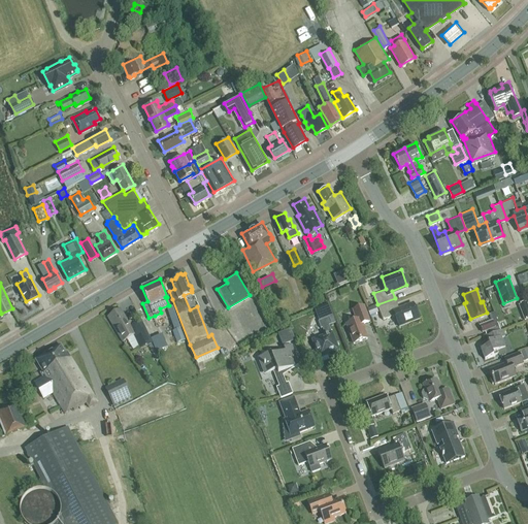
[(398,306),(395,298),(378,305),(383,317),(395,313),(399,324),(419,316),(413,300),(398,306)]
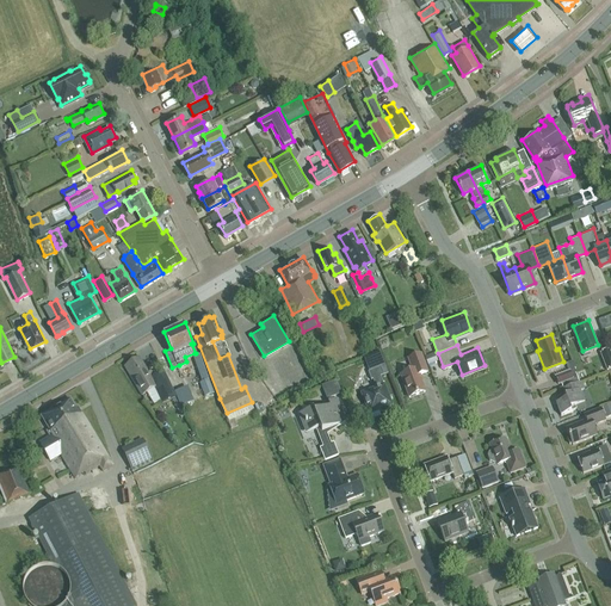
[(610,365),(610,352),(609,346),(600,350),(608,368),(610,365)]
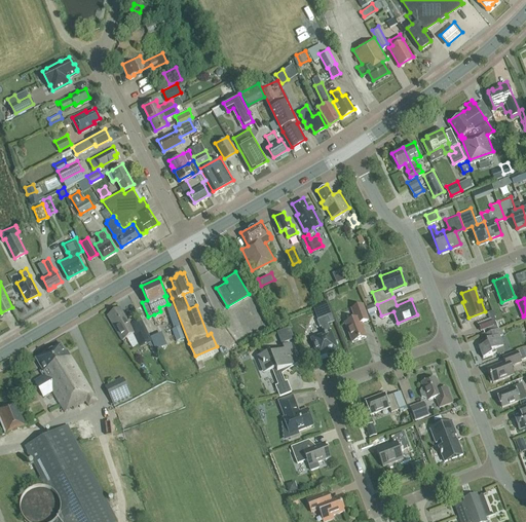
[(327,300),(313,305),(317,318),(328,313),(331,320),(334,319),(327,300)]
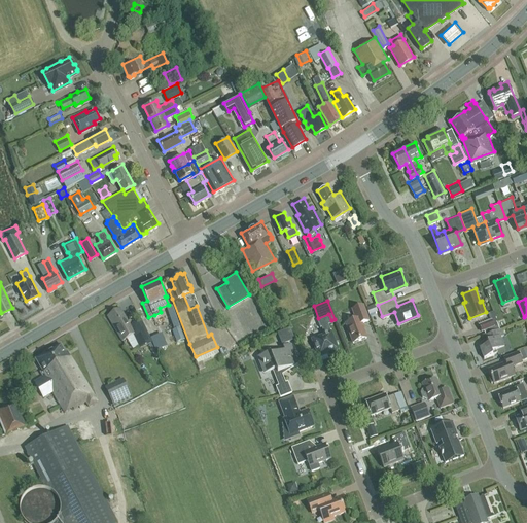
[(361,320),(369,318),(363,303),(352,306),(356,317),(346,320),(353,340),(366,335),(361,320)]
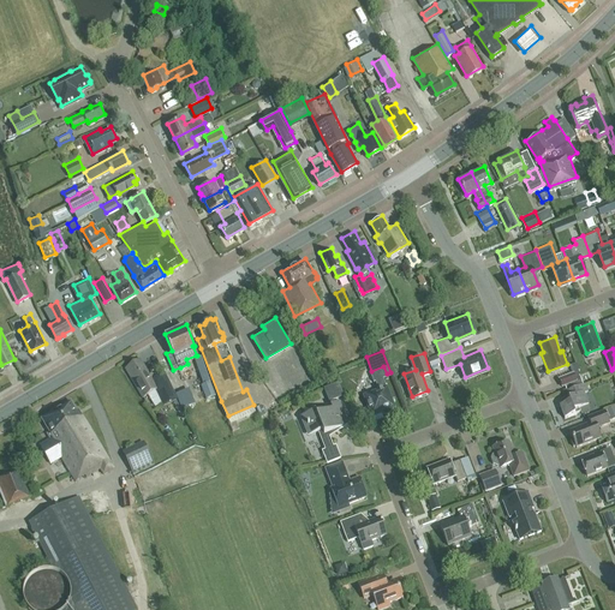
[(138,358),(129,364),(131,370),(130,371),(129,370),(129,371),(142,395),(155,387),(162,404),(177,396),(165,370),(155,375),(153,371),(151,371),(153,372),(150,374),(143,363),(142,364),(138,358)]
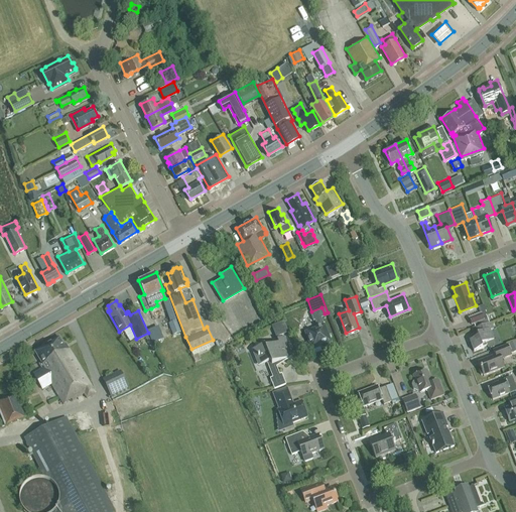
[(315,317),(317,325),(305,330),(311,346),(319,343),(321,344),(325,345),(327,344),(328,342),(329,340),(331,339),(325,322),(324,323),(320,315),(325,313),(321,307),(311,311),(310,311),(313,318),(315,317)]
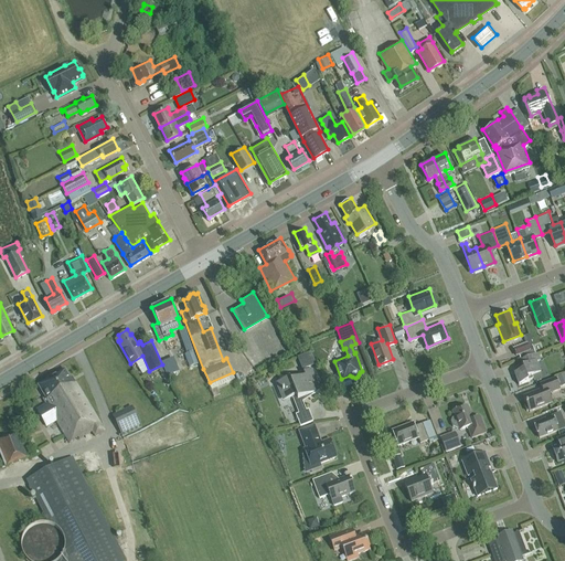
[(529,348),(526,340),(513,346),(516,352),(519,351),(529,348)]
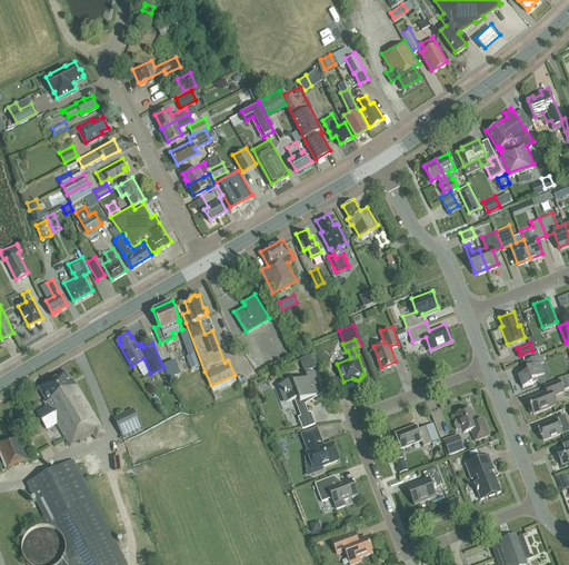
[(532,350),(522,354),(525,359),(539,354),(537,348),(532,350)]
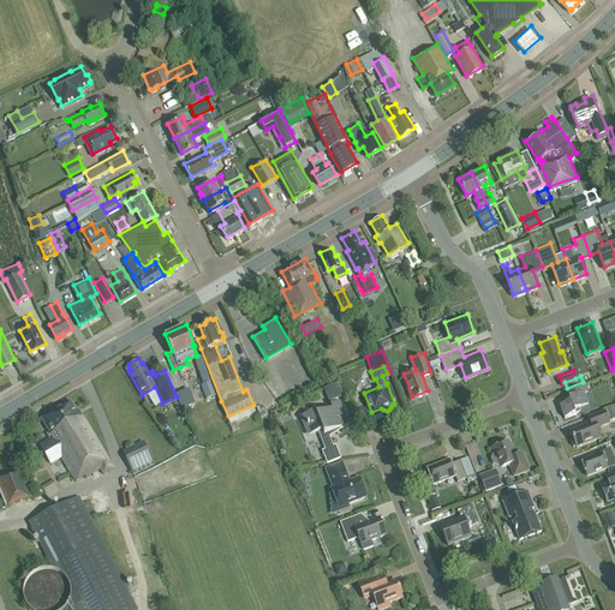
[(201,382),(206,396),(215,393),(210,378),(201,382)]
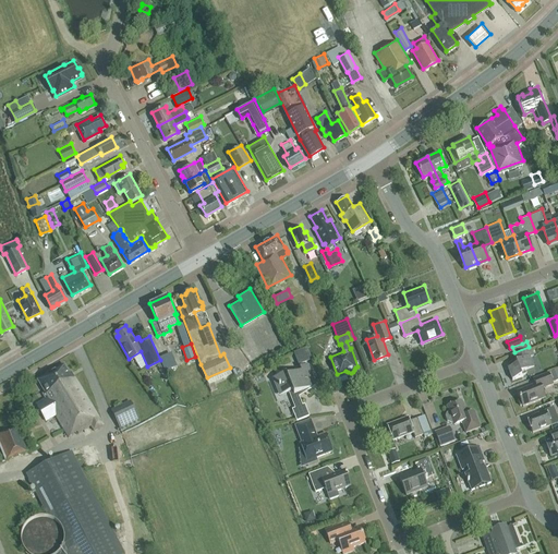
[(533,352),(531,346),(529,347),(514,352),(517,359),(516,359),(517,362),(508,365),(512,377),(526,372),(525,369),(533,365),(530,354),(533,352)]
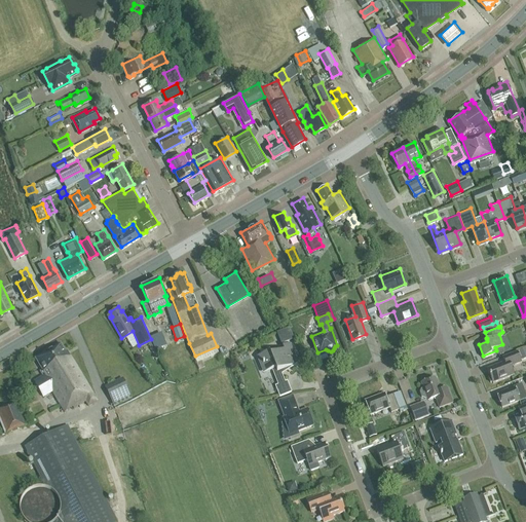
[(277,369),(280,368),(298,361),(297,357),(296,357),(290,340),(283,343),(284,347),(271,352),(269,348),(257,353),(260,363),(263,362),(265,366),(269,368),(275,365),(277,369)]
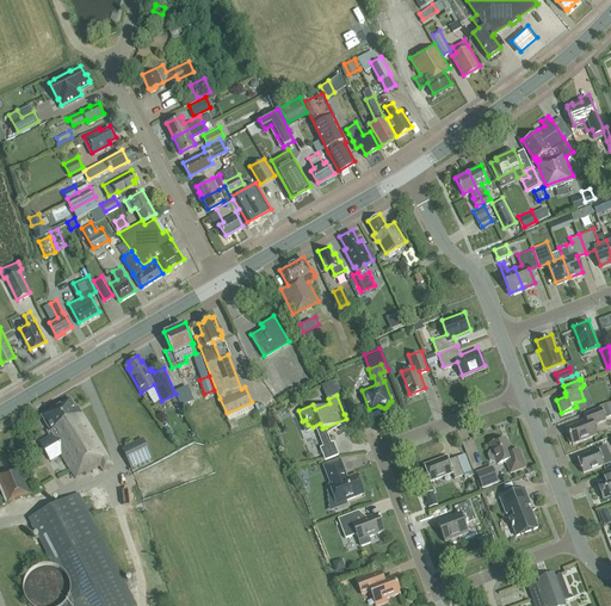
[(41,440),(50,457),(61,450),(71,467),(75,475),(85,469),(85,470),(99,462),(103,468),(112,462),(93,428),(81,410),(79,412),(71,396),(42,413),(49,426),(47,427),(50,434),(41,440)]
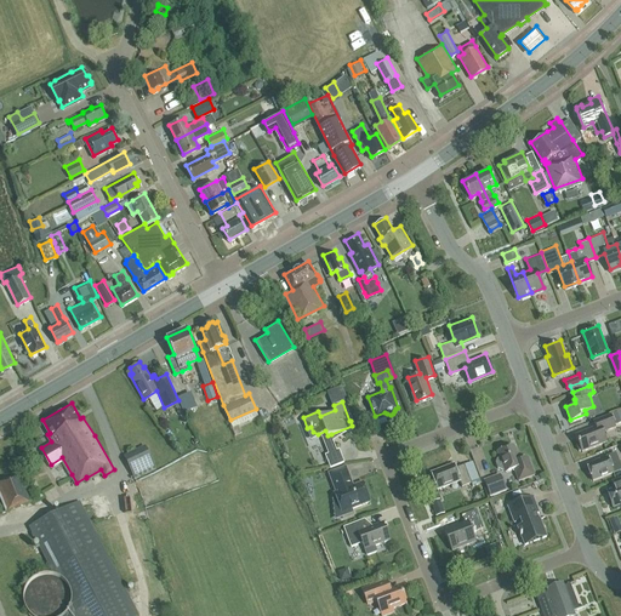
[(607,439),(603,429),(615,425),(610,411),(593,418),(596,425),(575,432),(577,439),(576,440),(579,448),(581,448),(581,449),(607,439)]
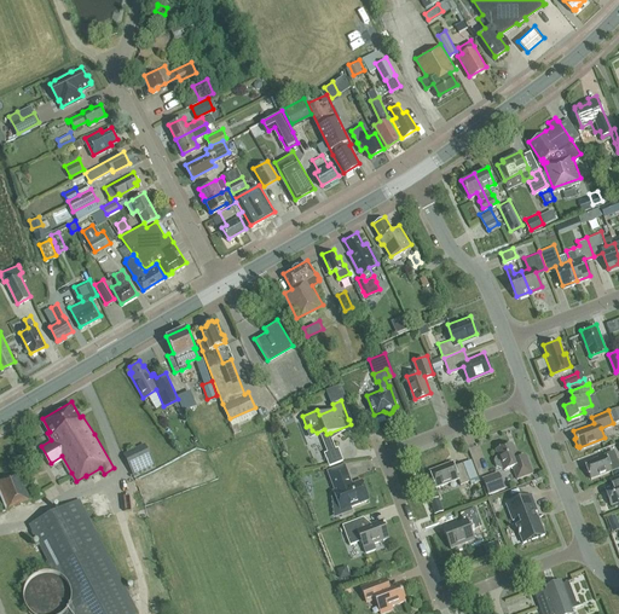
[(504,468),(513,464),(516,475),(532,470),(526,453),(518,457),(512,441),(496,447),(498,453),(495,455),(493,458),(496,463),(501,465),(503,464),(504,468)]
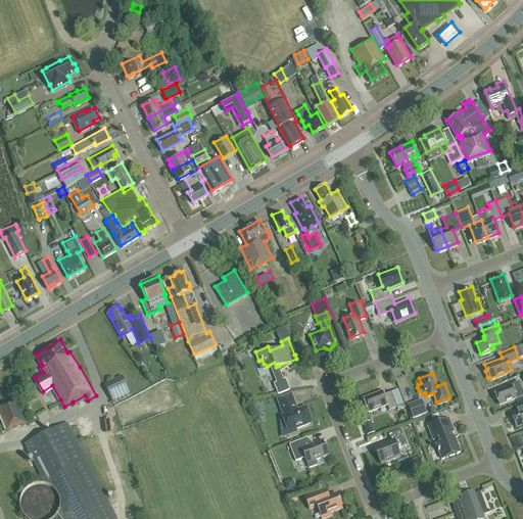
[(123,374),(104,382),(113,400),(131,392),(123,374)]
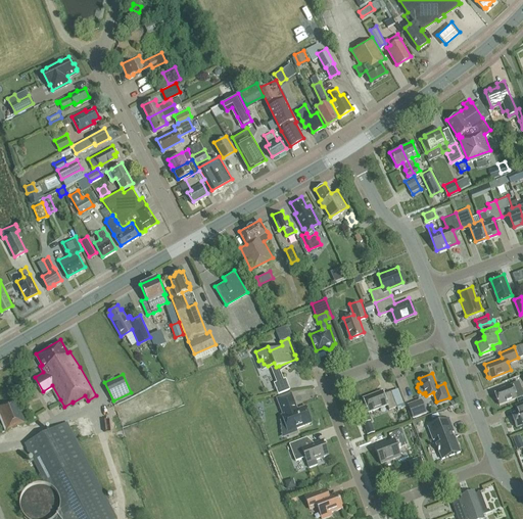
[(285,376),(274,381),(278,391),(289,386),(285,376)]
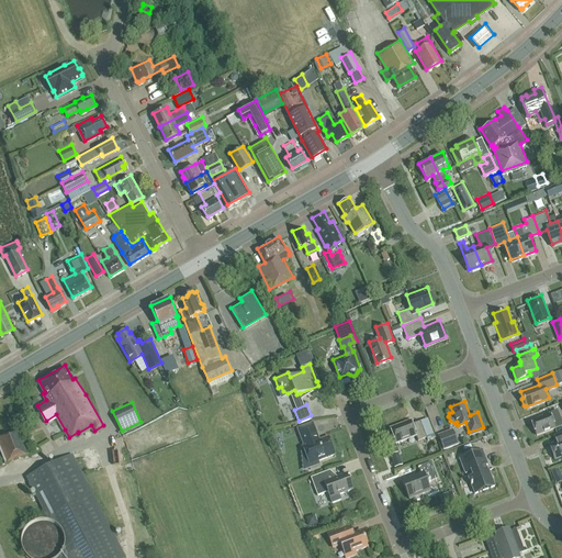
[(549,411),(530,419),(536,433),(554,425),(561,423),(555,409),(549,411)]
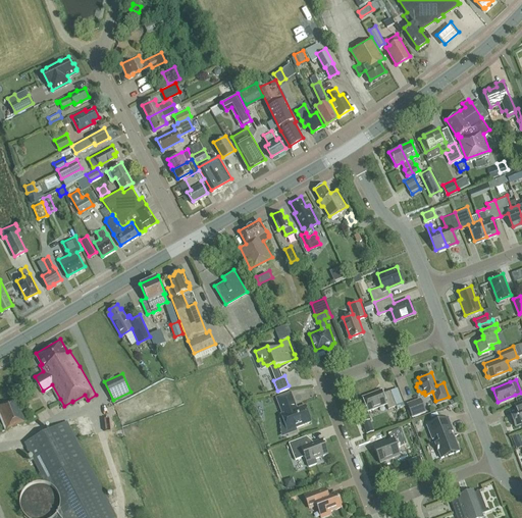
[(381,387),(362,395),(367,409),(386,402),(387,406),(396,404),(389,389),(382,391),(381,387)]
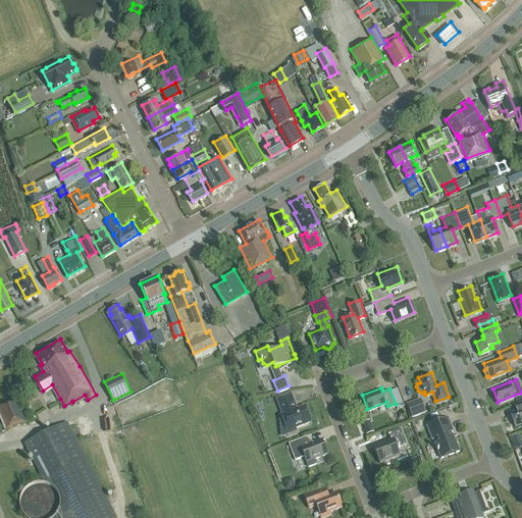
[(310,419),(304,403),(297,406),(291,390),(276,395),(282,411),(280,412),(288,432),(298,428),(297,428),(296,424),(310,419)]
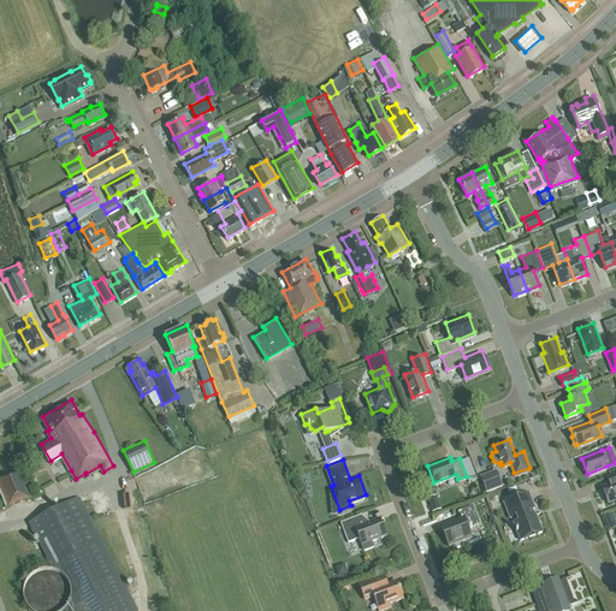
[(21,466),(0,473),(0,488),(6,504),(31,494),(21,466)]
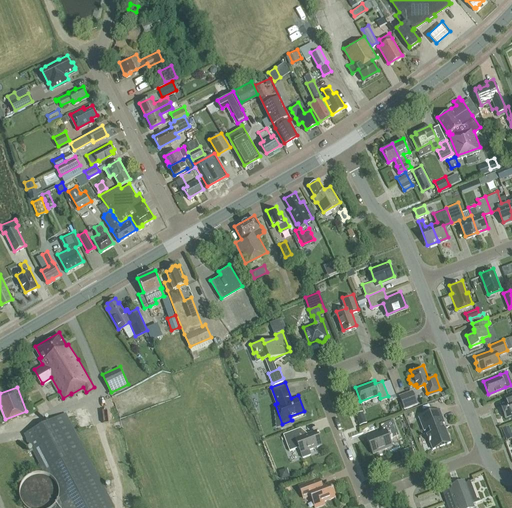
[(507,400),(500,403),(505,415),(511,412),(511,390),(504,394),(507,400)]
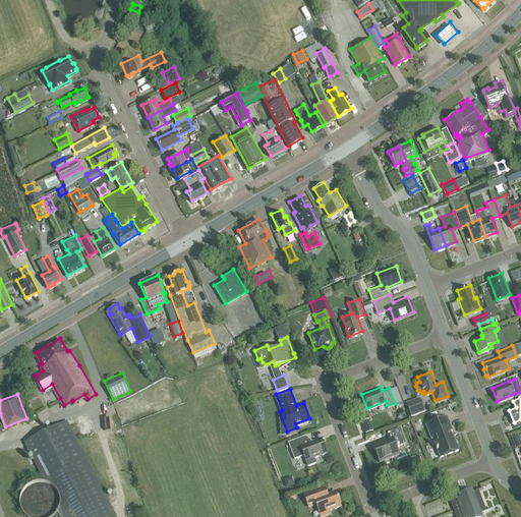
[(405,401),(410,415),(416,413),(424,410),(421,402),(415,405),(413,399),(411,399),(405,401)]
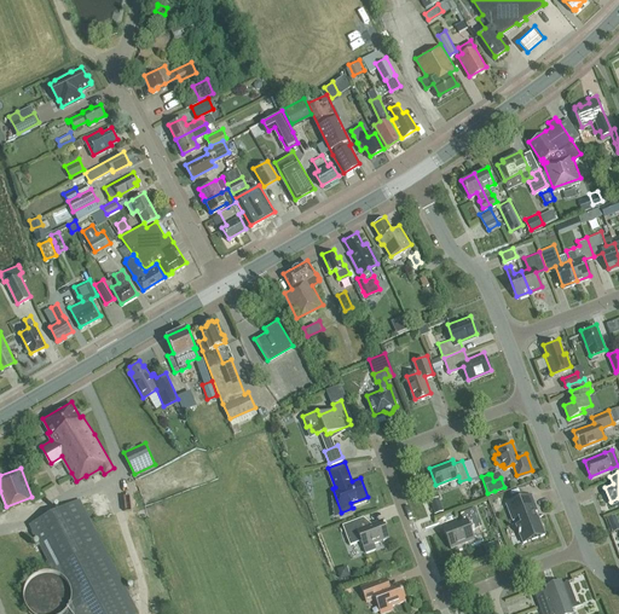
[(537,508),(531,492),(507,502),(513,517),(519,515),(520,520),(515,522),(518,528),(519,531),(512,534),(514,542),(522,539),(522,540),(544,531),(537,514),(536,514),(534,509),(537,508)]
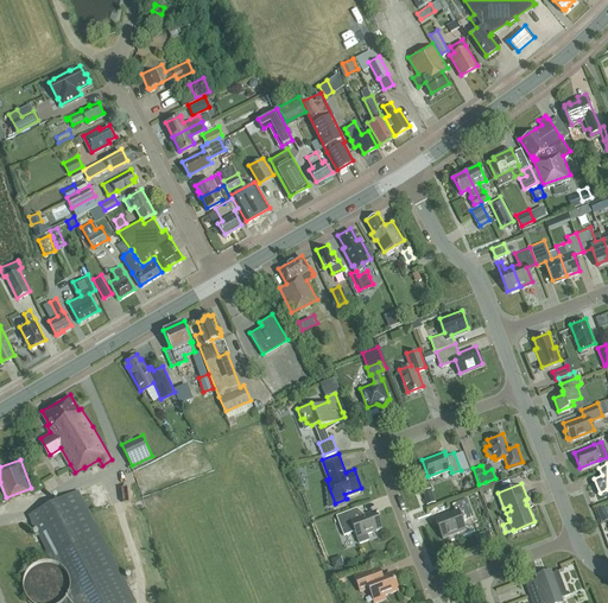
[(77,487),(29,513),(54,560),(56,562),(59,563),(62,565),(64,567),(67,571),(68,573),(69,577),(70,581),(70,583),(70,586),(69,588),(74,596),(77,602),(130,602),(135,601),(77,487)]
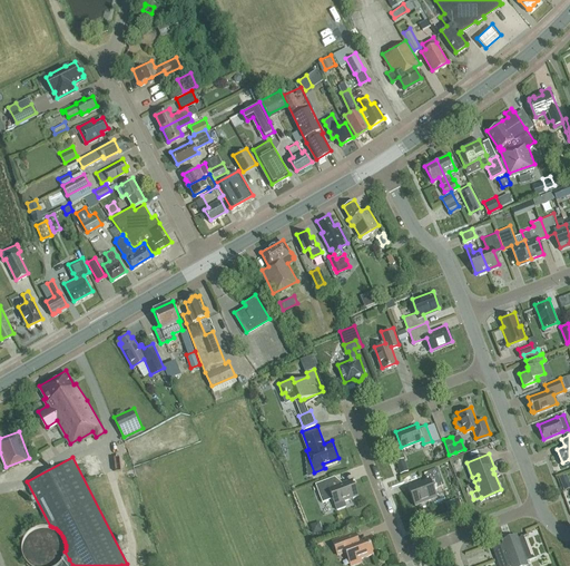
[(426,477),(408,485),(414,503),(435,495),(433,486),(443,481),(436,465),(423,470),(426,477)]
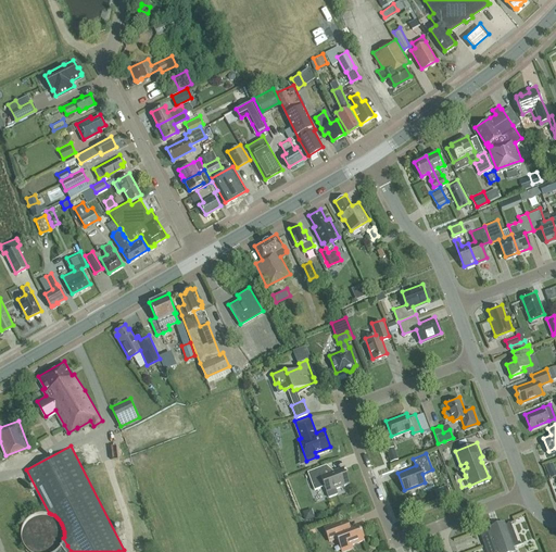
[(553,460),(545,463),(548,472),(555,468),(553,460)]
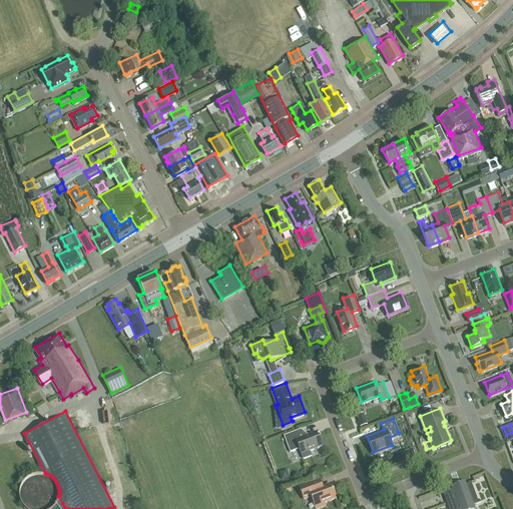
[(297,428),(284,433),(290,449),(299,446),(303,456),(311,453),(309,448),(322,443),(317,429),(300,436),(297,428)]
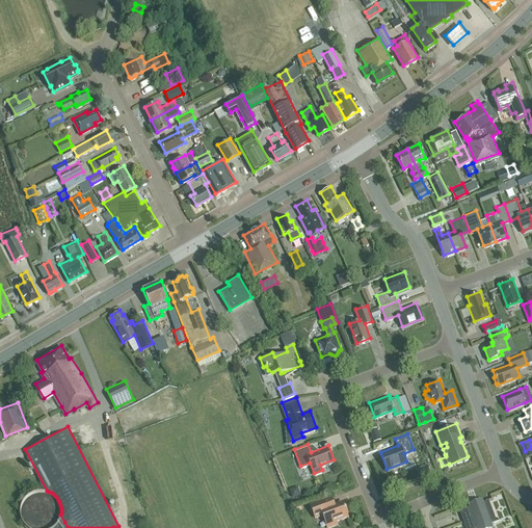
[(330,495),(323,498),(310,503),(315,516),(322,512),(327,525),(337,522),(336,519),(348,513),(342,499),(334,502),(330,495)]
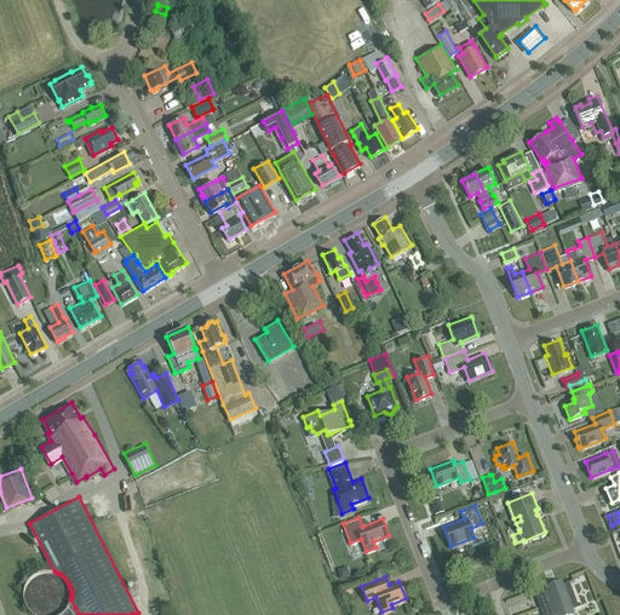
[(569,580),(574,578),(535,592),(543,614),(550,614),(584,603),(584,602),(578,604),(569,580)]
